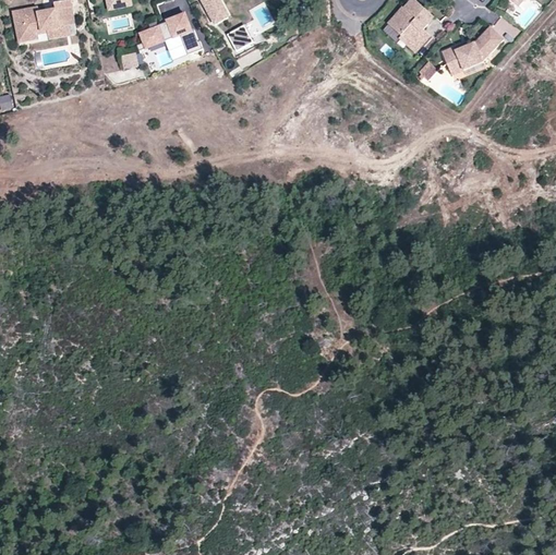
[(20,23),(23,39),(36,37),(35,33),(35,31),(46,28),(46,31),(47,33),(59,31),(58,25),(68,24),(73,23),(69,0),(52,0),(53,8),(48,9),(48,12),(43,13),(43,10),(37,11),(36,5),(11,10),(14,24),(20,23)]
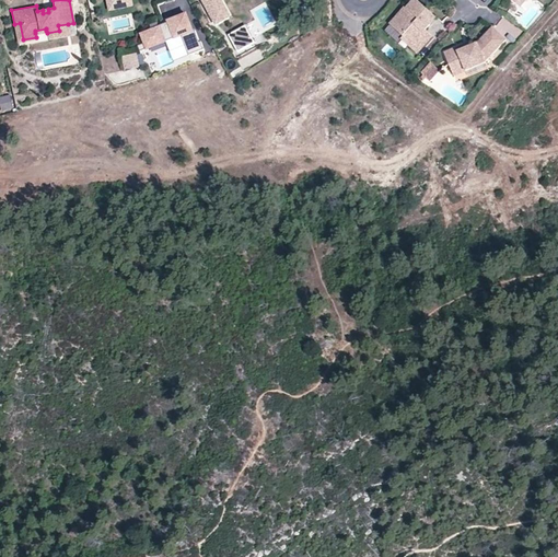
[(204,0),(214,19),(227,12),(220,0),(204,0)]
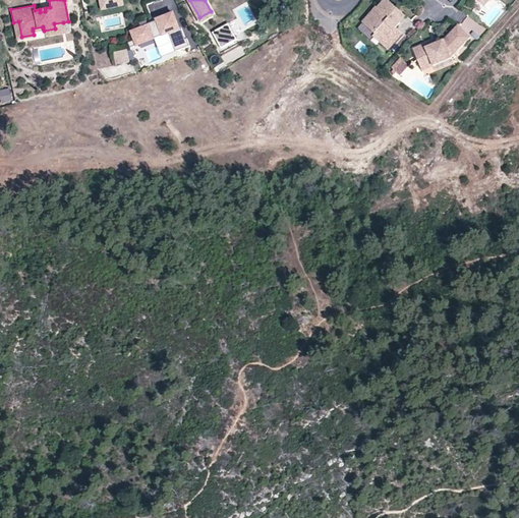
[(391,12),(396,7),(389,0),(382,0),(381,1),(377,5),(382,9),(382,12),(367,12),(360,18),(371,31),(373,29),(381,36),(381,40),(385,44),(398,32),(392,25),(396,21),(391,16),(391,12)]
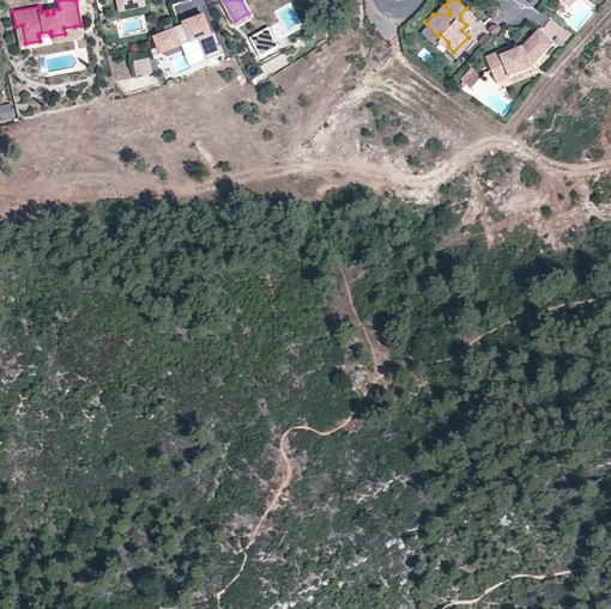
[(449,14),(449,11),(443,6),(448,1),(447,0),(433,14),(449,14)]
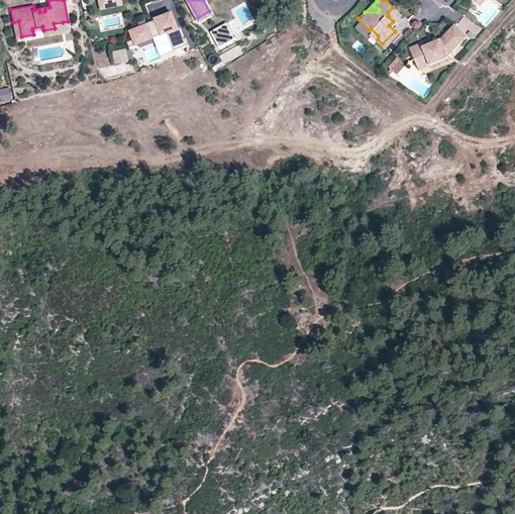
[(388,16),(393,21),(400,14),(393,7),(388,12),(388,16)]
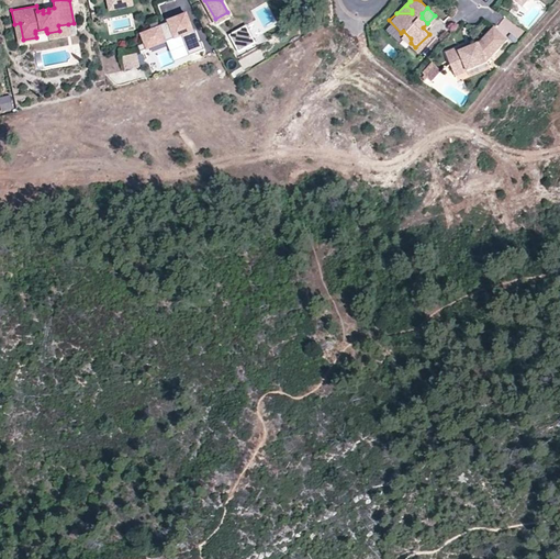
[(18,41),(23,40),(20,23),(14,24),(18,41)]
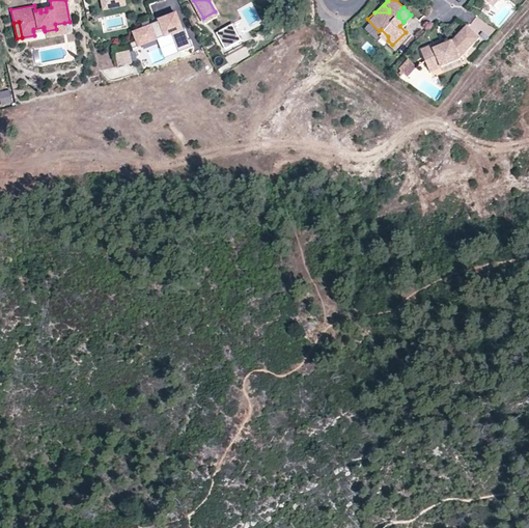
[(231,22),(219,28),(220,30),(223,28),(228,37),(238,33),(231,22)]
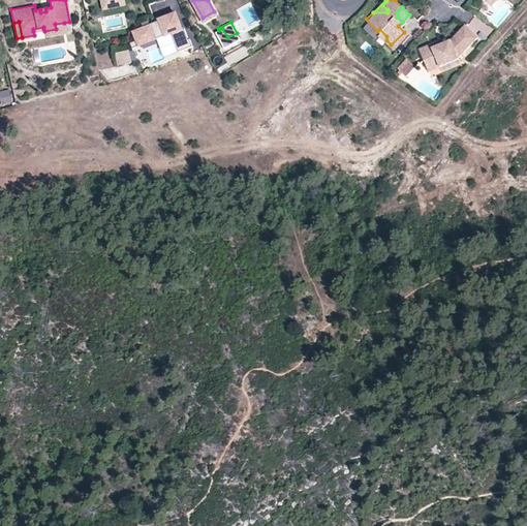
[(65,31),(64,23),(55,24),(56,29),(44,31),(44,35),(65,31)]
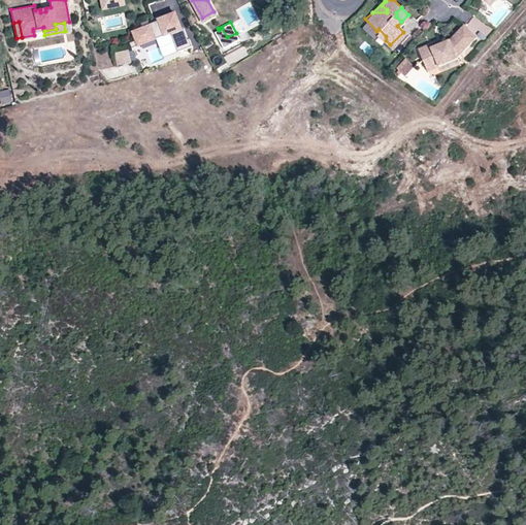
[(436,43),(435,40),(418,47),(420,54),(425,65),(436,61),(438,65),(457,57),(456,56),(475,37),(463,25),(449,38),(442,41),(436,43)]
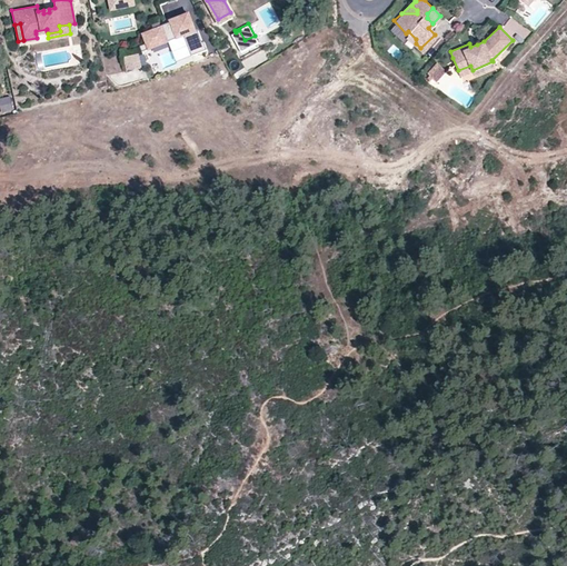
[(235,30),(230,32),(240,51),(258,41),(255,36),(245,40),(239,30),(236,32),(235,30)]
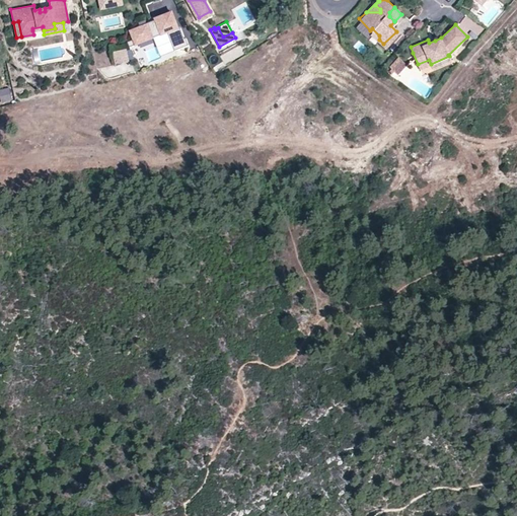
[(381,47),(383,44),(379,40),(379,35),(372,28),(370,30),(368,32),(381,47)]
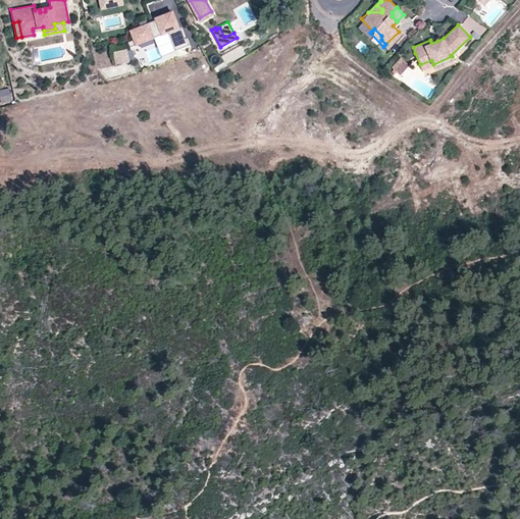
[(112,51),(114,60),(117,62),(127,59),(124,49),(112,51)]
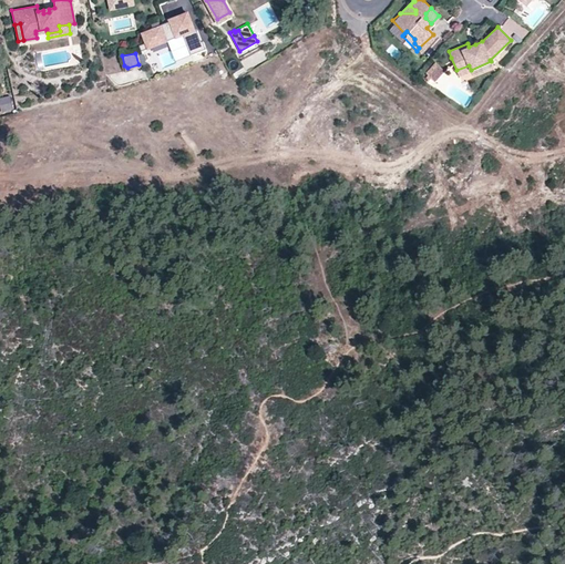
[(441,68),(433,60),(423,72),(425,74),(423,77),(425,80),(428,77),(431,79),(441,68)]
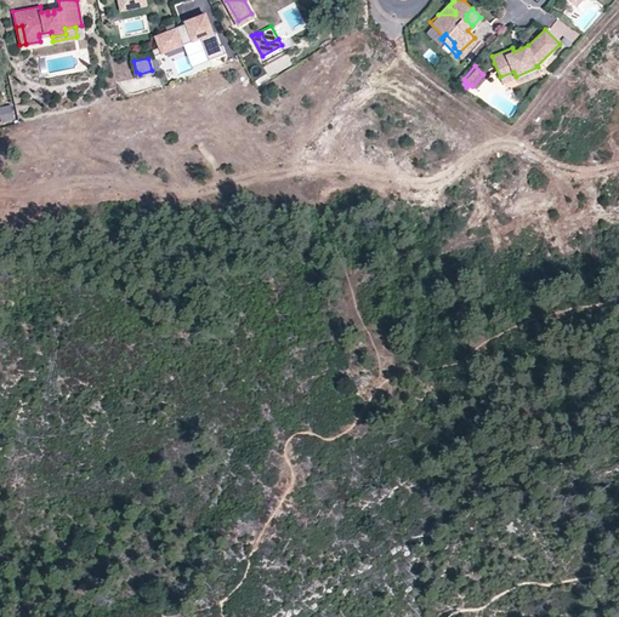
[(503,81),(516,76),(514,72),(500,76),(503,81)]
